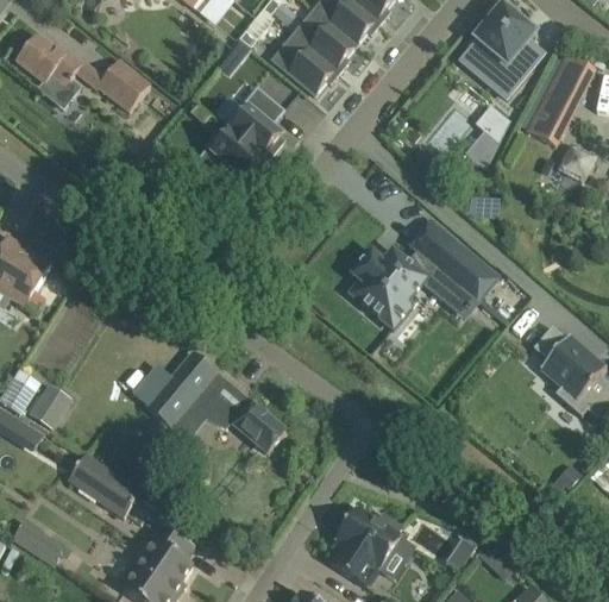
[(271,13),(280,2),(277,0),(269,0),(263,7),(271,13)]
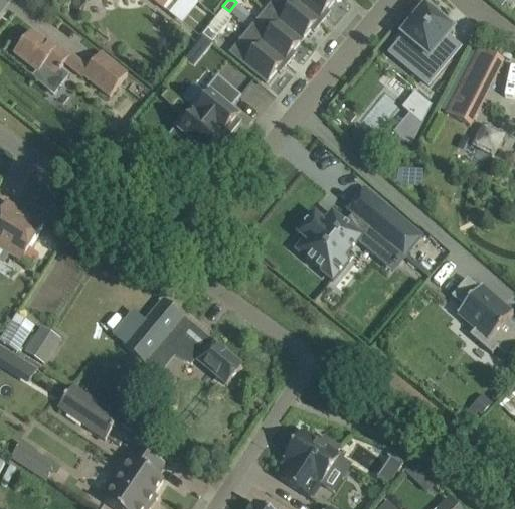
[(321,18),(298,0),(273,0),(267,8),(302,37),(312,25),(314,27),(321,18)]
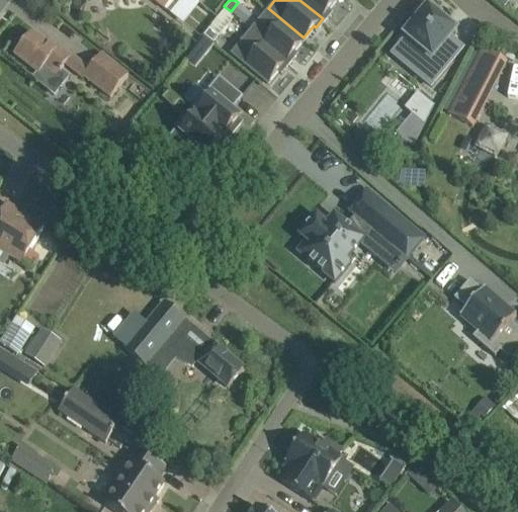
[(299,0),(323,18),(330,10),(328,8),(334,0),(299,0)]
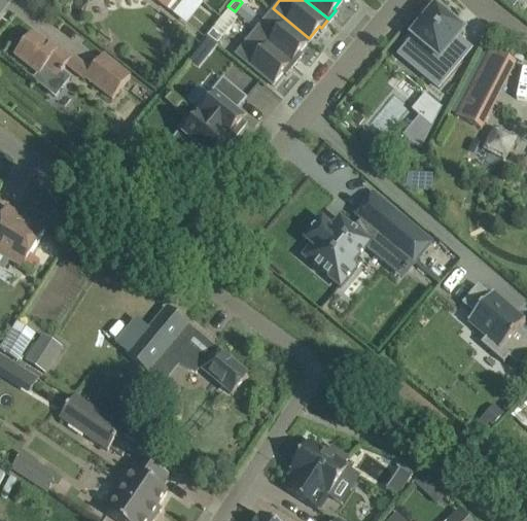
[(453,10),(441,0),(436,0),(430,7),(434,10),(407,43),(427,62),(419,71),(441,91),(466,62),(452,49),(467,31),(449,14),(453,10)]
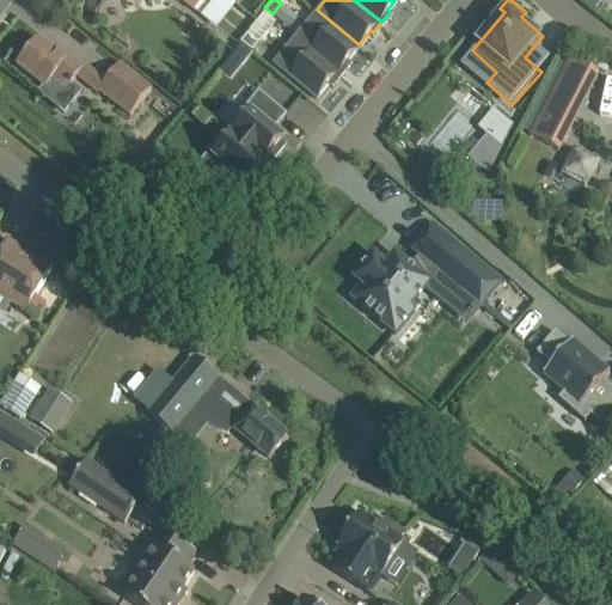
[(359,44),(317,10),(295,35),(341,72),(349,61),(347,59),(359,44)]
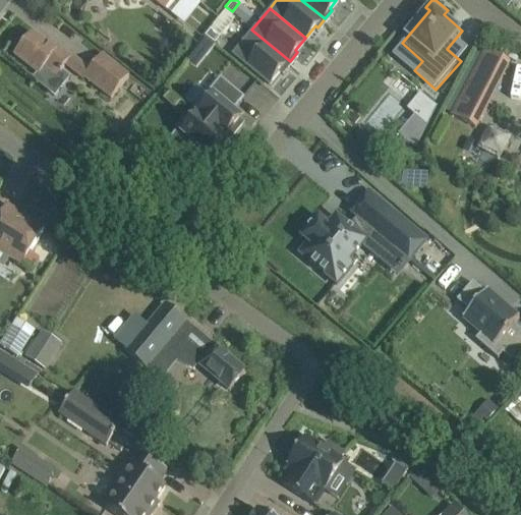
[(211,25),(206,32),(215,40),(220,34),(211,25)]
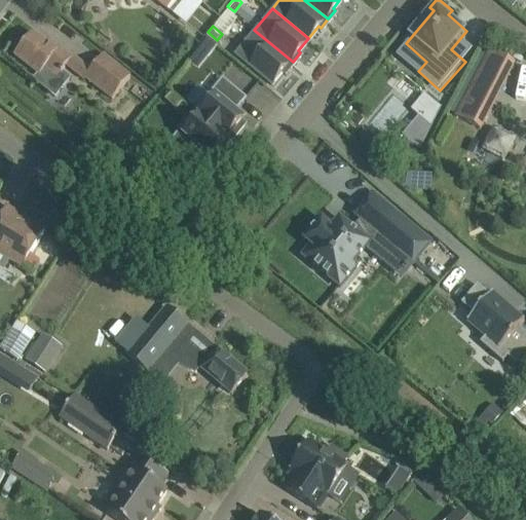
[(293,62),(254,30),(236,50),(273,80),(284,68),(286,70),(293,62)]
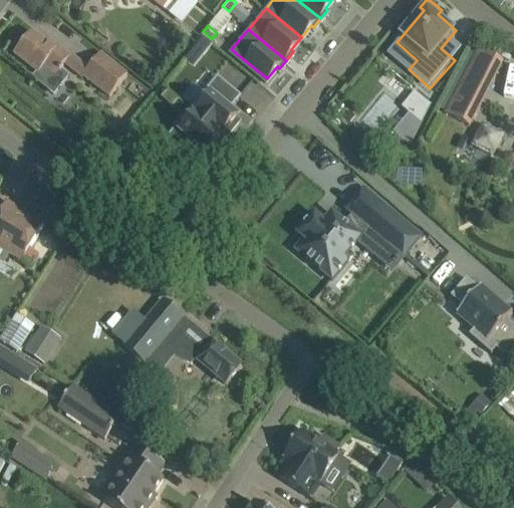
[(32,30),(15,51),(37,68),(33,74),(53,90),(68,72),(59,66),(64,60),(71,66),(79,57),(71,50),(69,52),(48,36),(44,40),(32,30)]
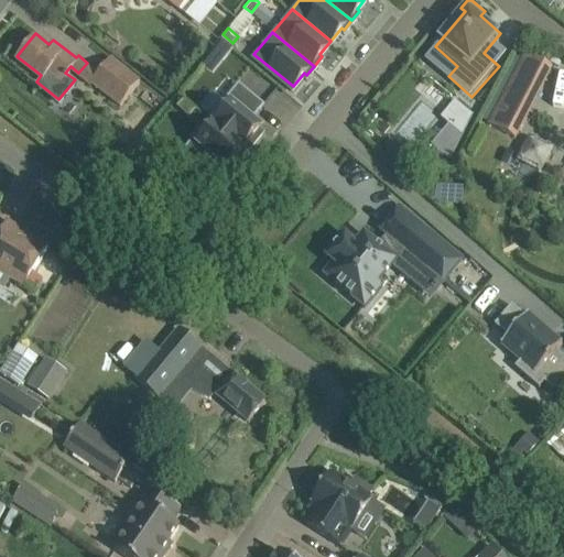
[(221,36),(212,48),(223,57),(232,45),(221,36)]
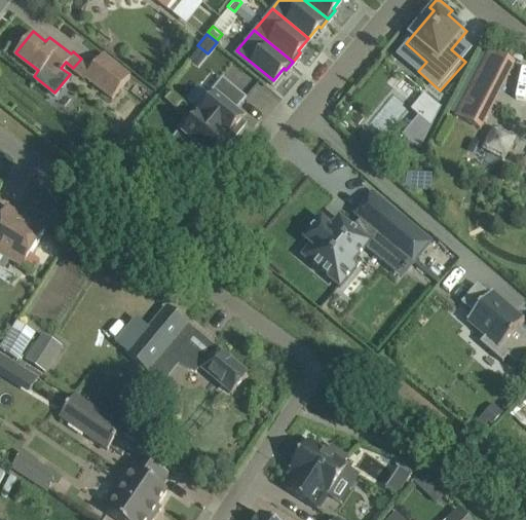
[(514,60),(489,47),(456,112),(480,124),(514,60)]
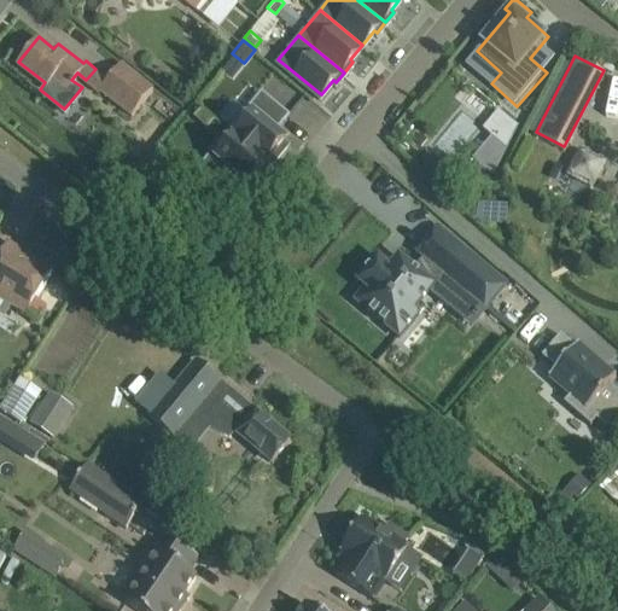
[(106,77),(99,87),(130,112),(152,85),(121,59),(106,77)]
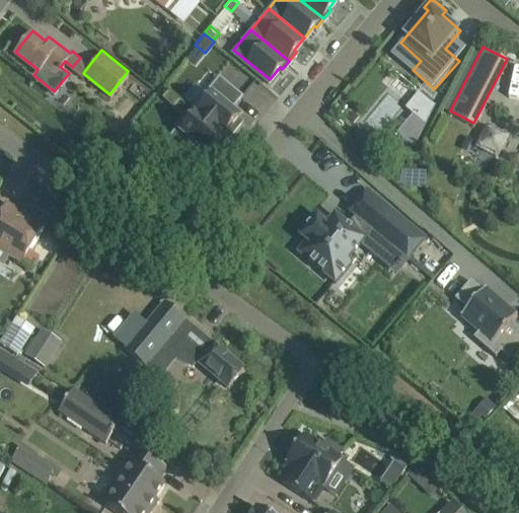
[(205,97),(190,116),(219,139),(223,133),(226,135),(235,124),(232,122),(234,120),(225,113),(236,98),(212,79),(200,94),(205,97)]
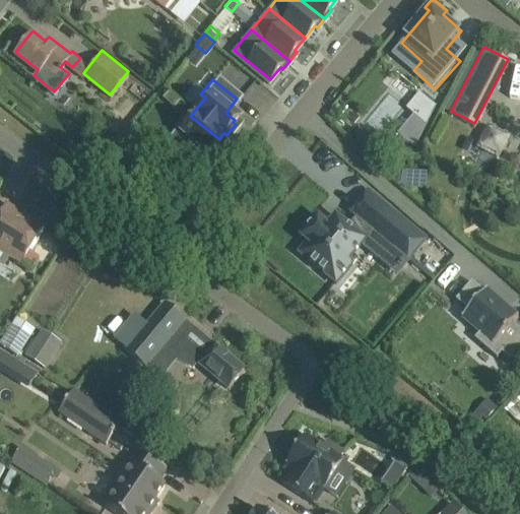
[(406,120),(398,131),(414,144),(428,119),(419,113),(410,123),(406,120)]
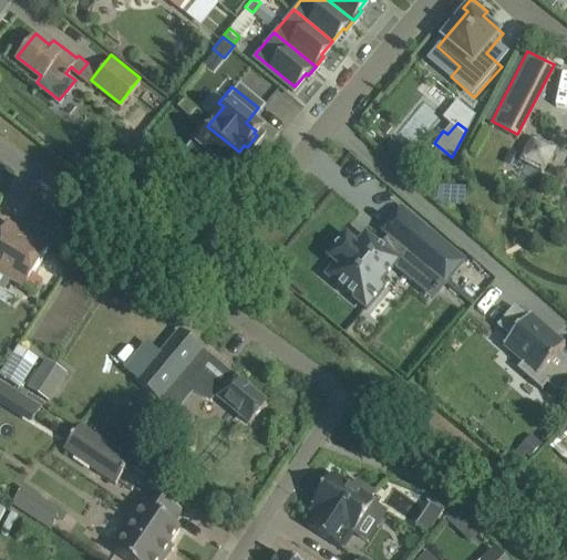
[(187,142),(174,158),(200,179),(213,164),(223,172),(225,169),(228,173),(237,161),(234,157),(239,152),(207,126),(193,146),(187,142)]
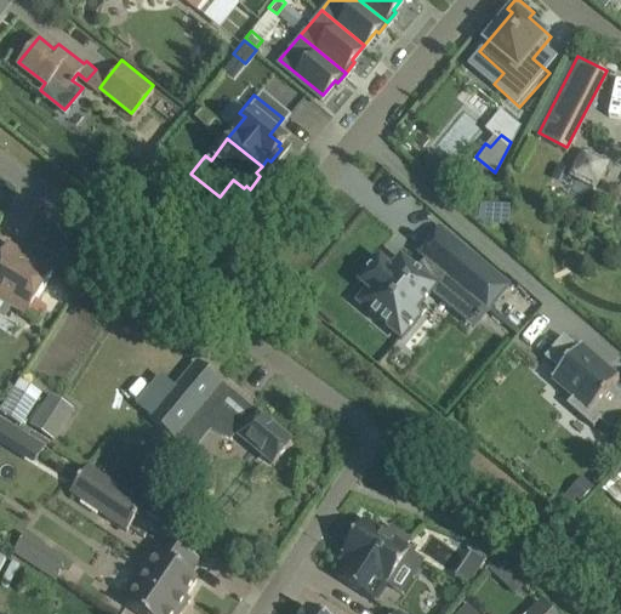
[(610,158),(582,145),(568,172),(596,187),(610,158)]
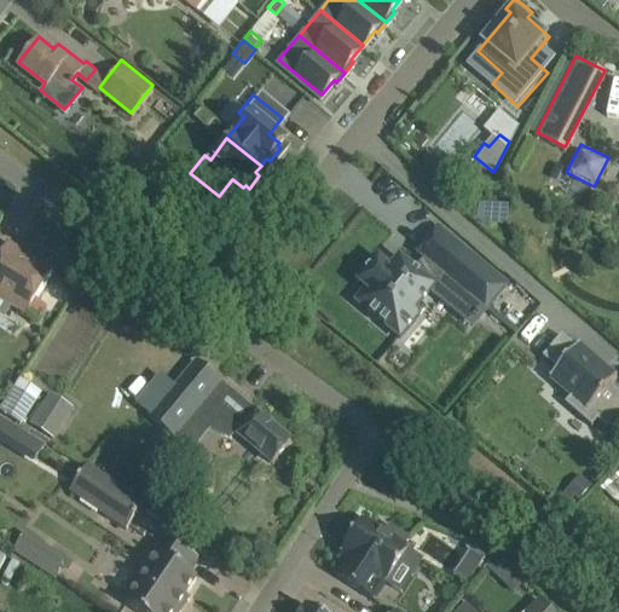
[(508,218),(508,200),(481,198),(480,217),(508,218)]
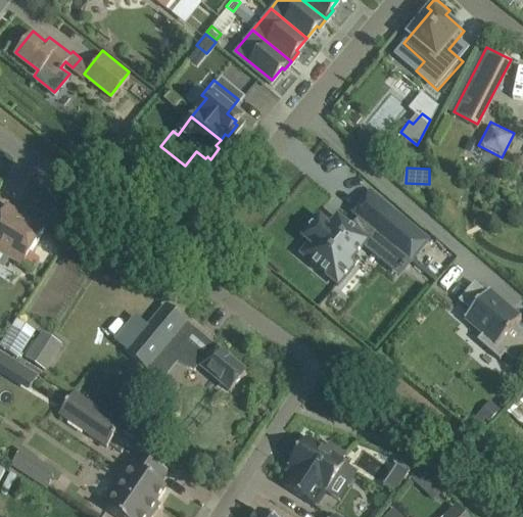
[(332,220),(322,212),(304,232),(312,238),(302,248),(340,279),(357,260),(352,256),(370,236),(369,235),(376,226),(413,255),(431,233),(390,198),(372,220),(361,210),(352,221),(340,210),(332,220)]
